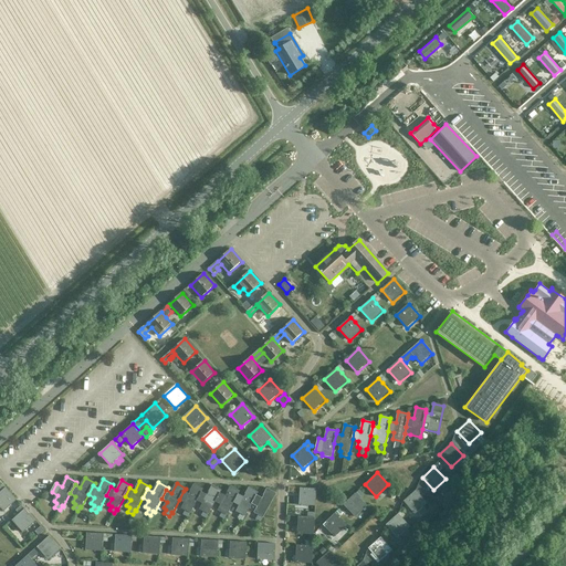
[(181,509),(185,511),(182,514),(188,517),(190,513),(191,514),(198,501),(197,501),(202,492),(205,490),(195,484),(189,494),(184,491),(179,500),(185,503),(181,509)]
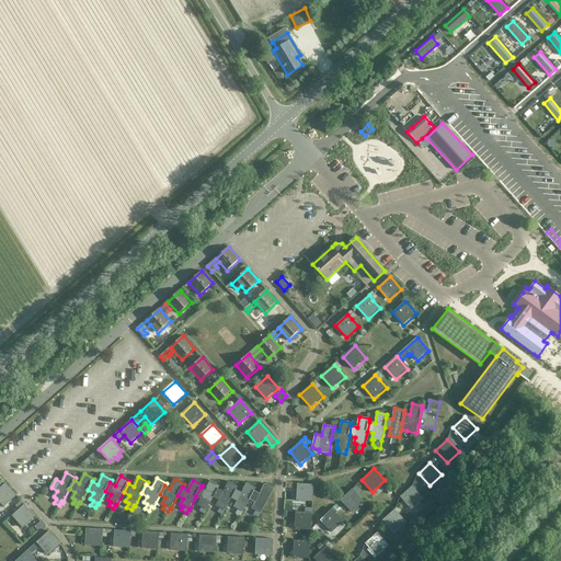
[(195,496),(196,496),(202,500),(198,505),(201,507),(198,511),(204,514),(206,511),(207,511),(214,497),(218,489),(219,487),(210,481),(206,491),(201,488),(195,496)]
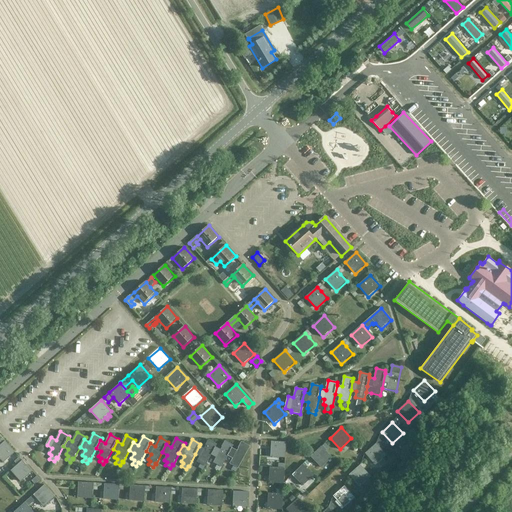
[(195,454),(200,457),(197,462),(200,464),(198,467),(203,470),(204,466),(206,467),(212,455),(216,447),(218,445),(209,440),(204,449),(199,446),(195,454)]
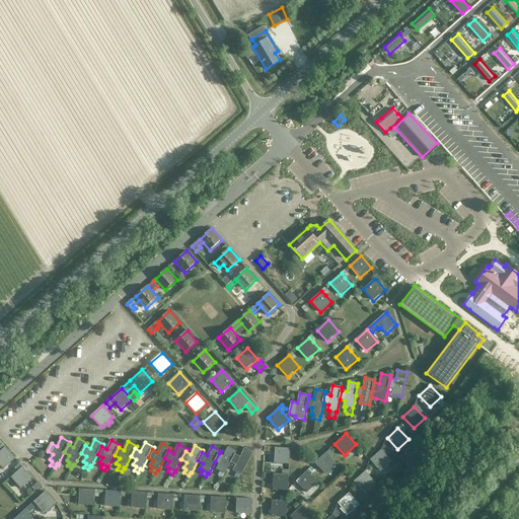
[(0,463),(4,468),(16,458),(6,447),(0,452),(0,463)]
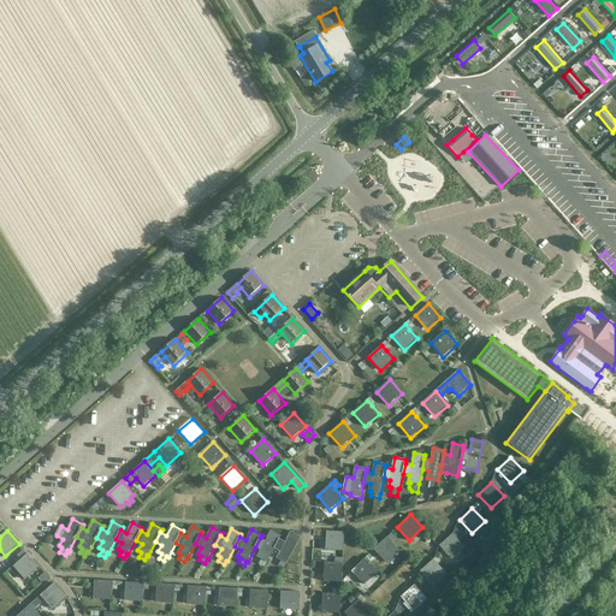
[(258,557),(260,560),(258,563),(264,567),(266,562),(267,563),(276,549),(280,540),(282,537),(272,531),(266,542),(260,538),(255,548),(261,551),(258,557)]
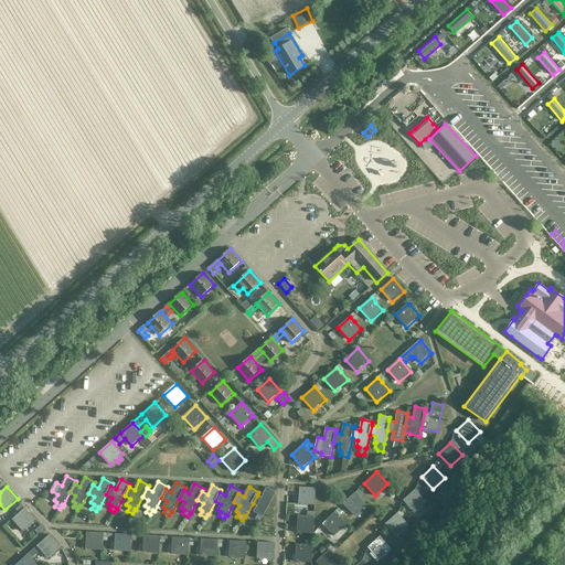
[(254,512),(257,514),(255,518),(260,521),(262,516),(264,518),(277,493),(267,488),(262,498),(257,496),(253,503),(257,507),(254,512)]
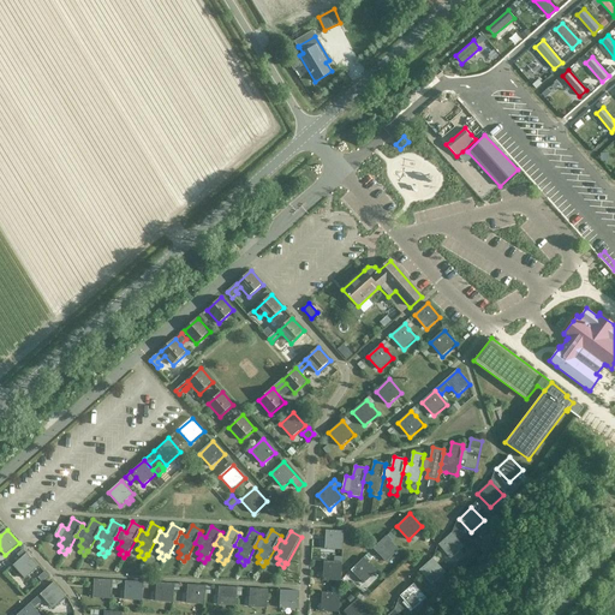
[(327,531),(326,549),(344,550),(344,532),(327,531)]
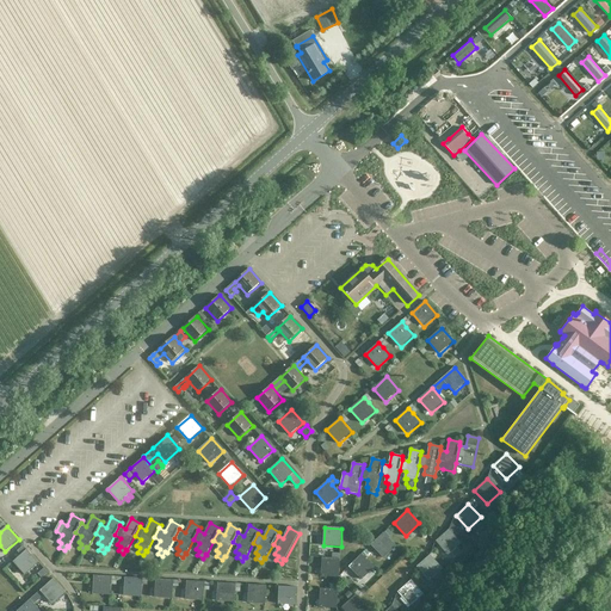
[(450,529),(437,541),(449,554),(462,542),(450,529)]
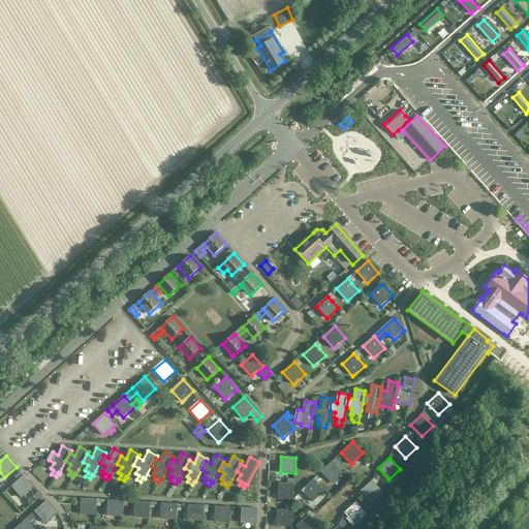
[(333,461),(321,471),(333,484),(344,472),(333,461)]
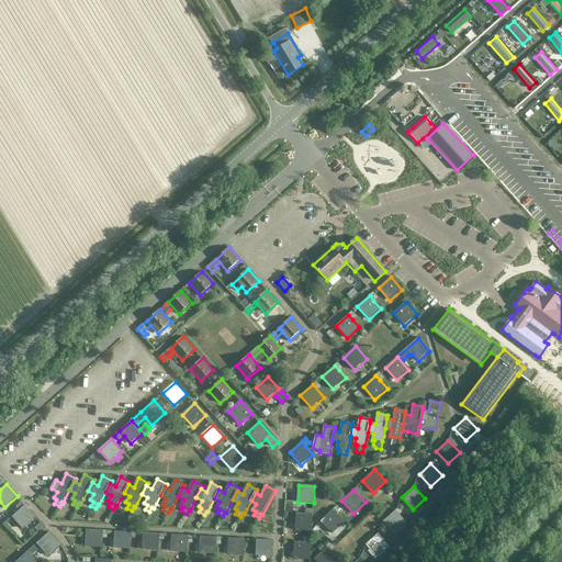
[(23,528),(36,517),(25,505),(13,517),(23,528)]
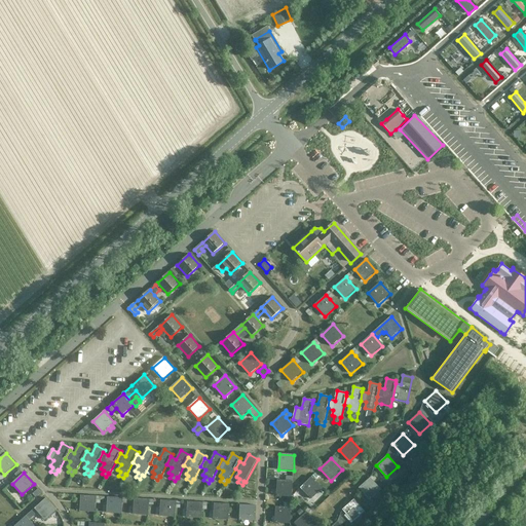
[(311,477),(301,487),(311,498),(323,488),(311,477)]
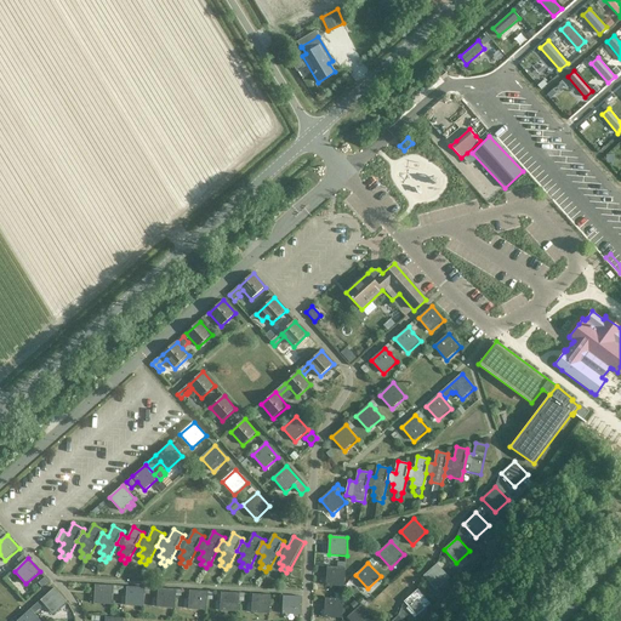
[(437,564),(425,575),(437,588),(449,577),(437,564)]
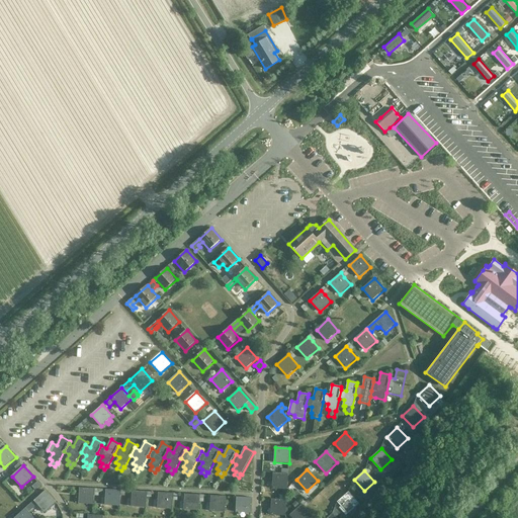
[(273,472),(272,489),(287,490),(288,473),(273,472)]
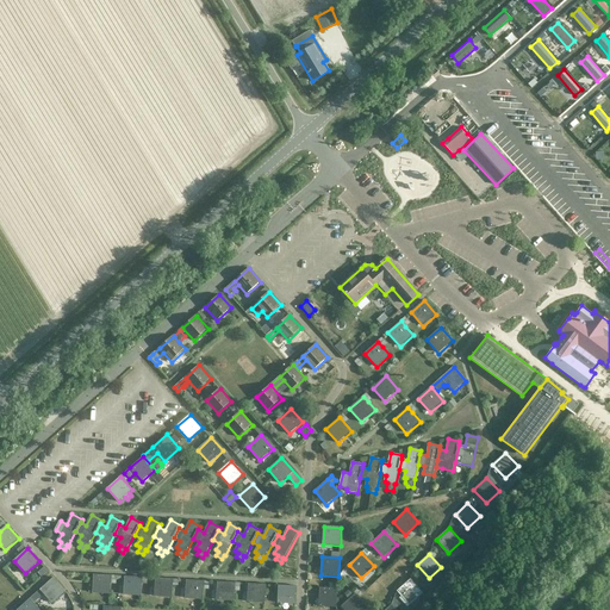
[(94,574),(93,593),(111,593),(111,584),(112,576),(94,574)]
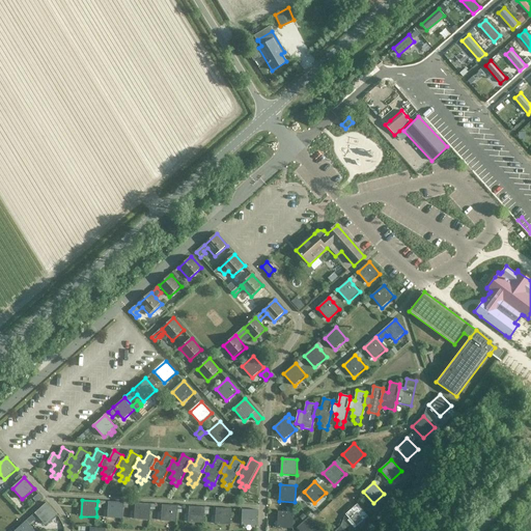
[(109,502),(108,518),(123,519),(124,507),(124,503),(109,502)]
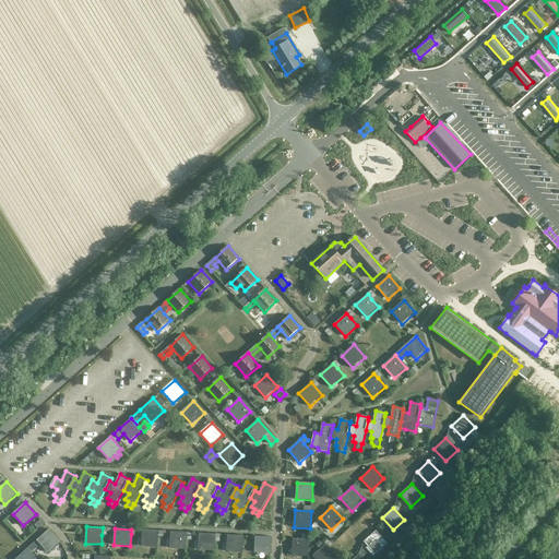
[(49,554),(61,543),(50,530),(37,540),(49,554)]
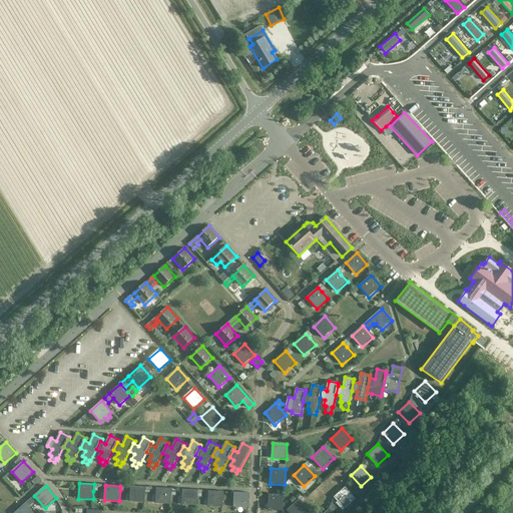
[(131,486),(130,502),(145,502),(145,492),(146,487),(131,486)]
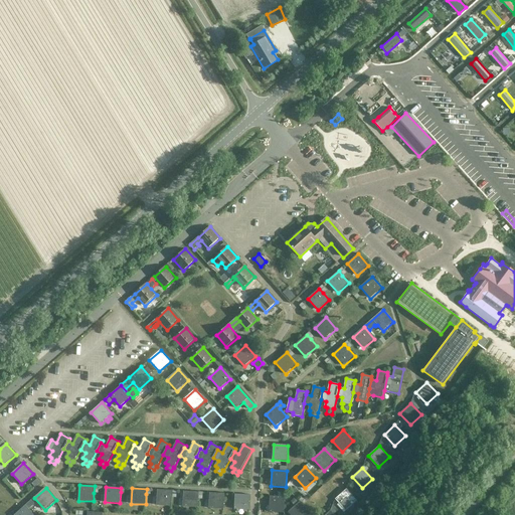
[(344,513),(347,510),(358,500),(347,489),(336,498),(339,502),(336,504),(344,513)]
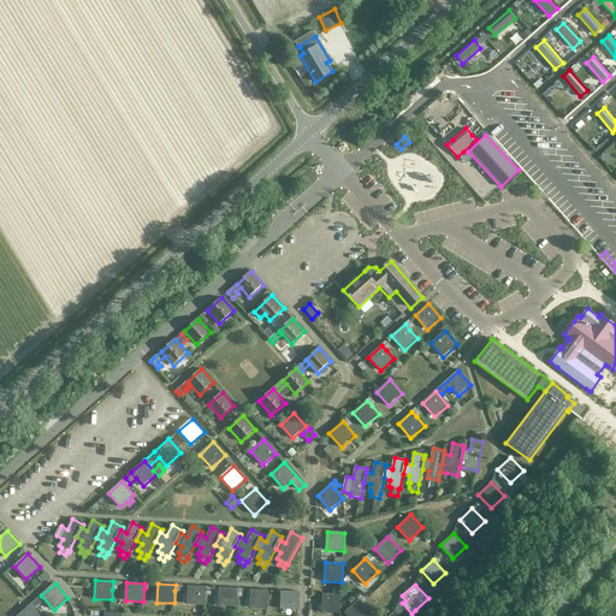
[(189,586),(188,604),(206,605),(206,594),(207,587),(189,586)]
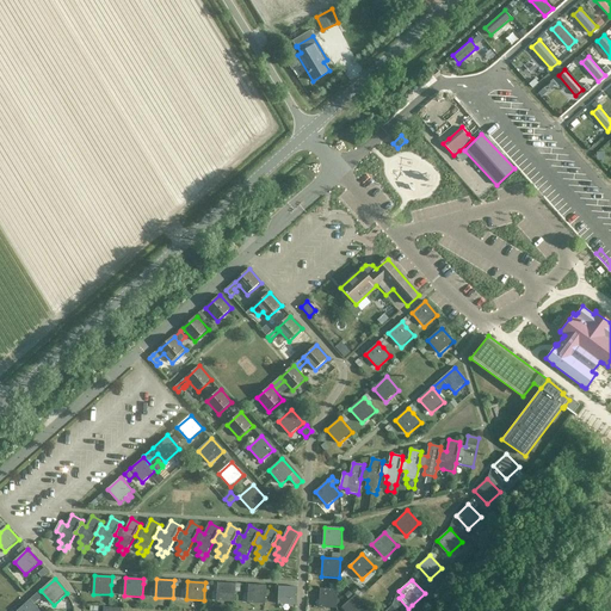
[(218,582),(217,602),(235,603),(235,592),(236,584),(218,582)]
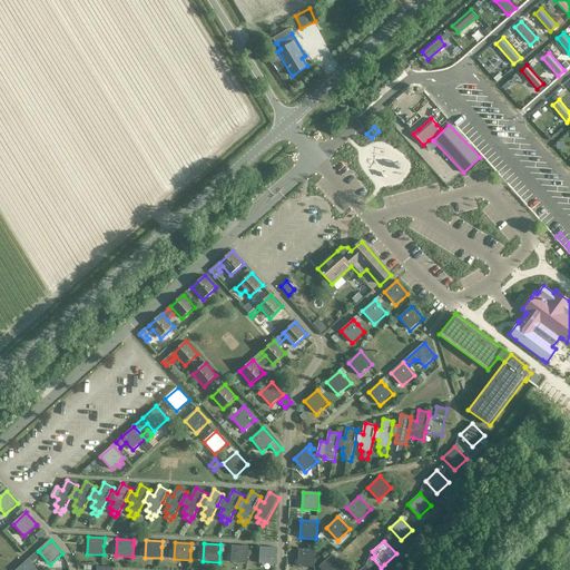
[(233,546),(232,562),(248,563),(249,547),(233,546)]
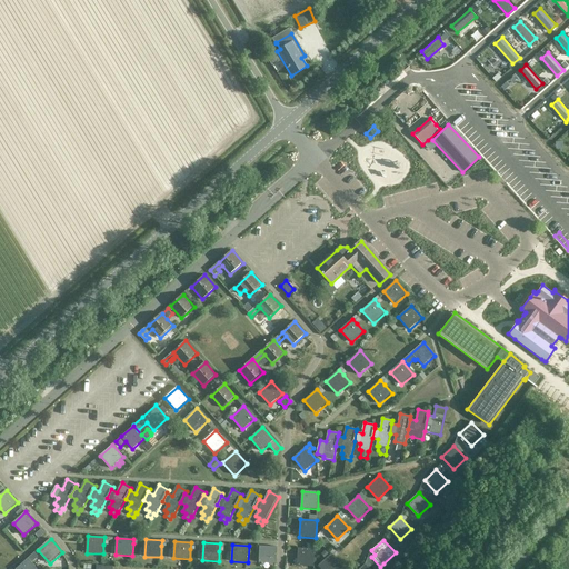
[(260,546),(259,563),(277,565),(278,547),(260,546)]
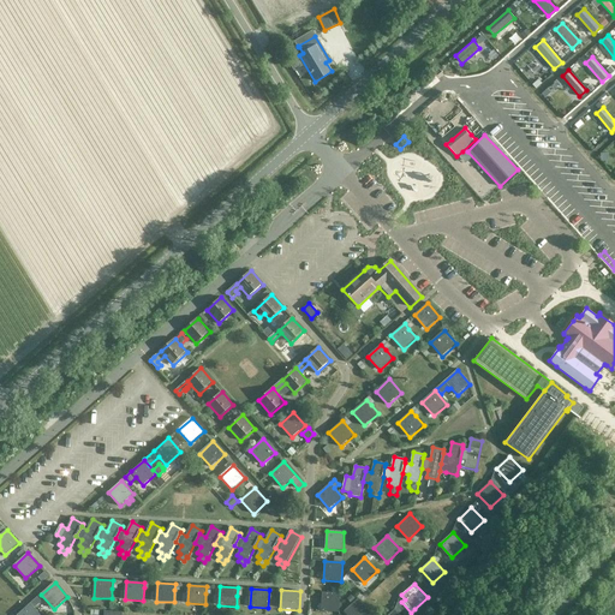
[(323,592),(322,611),(340,611),(340,593),(323,592)]
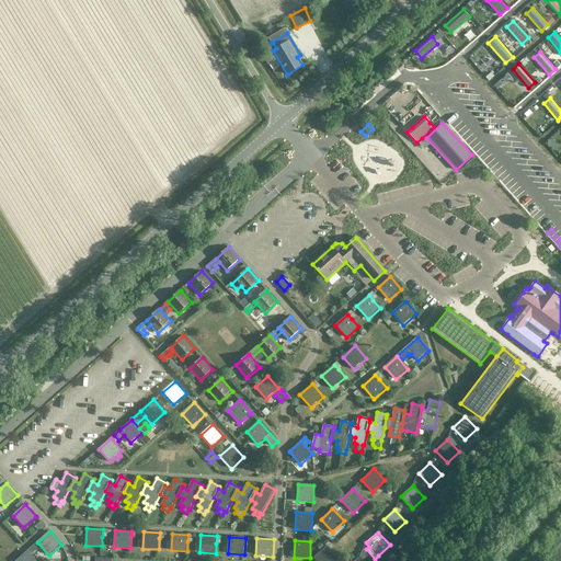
[(327,546),(315,558),(317,560),(334,560),(338,558),(327,546)]
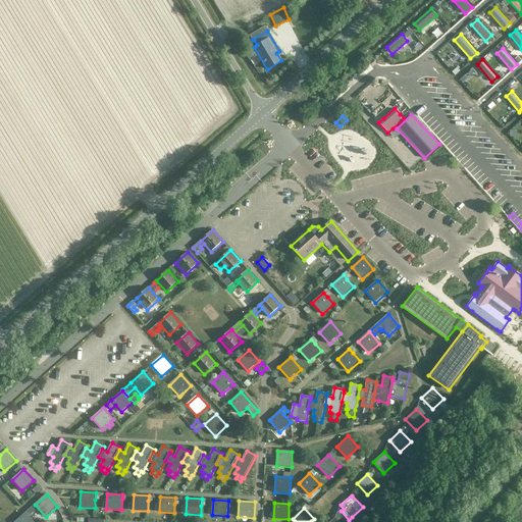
[(35,521),(27,512),(14,521),(35,521)]
